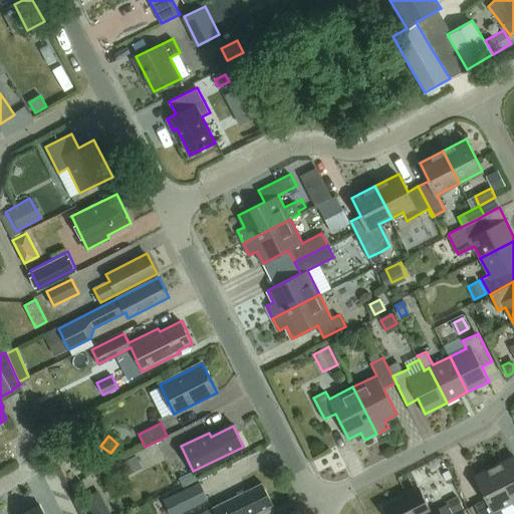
[(513,455),(494,466),(512,501),(513,500),(513,455)]
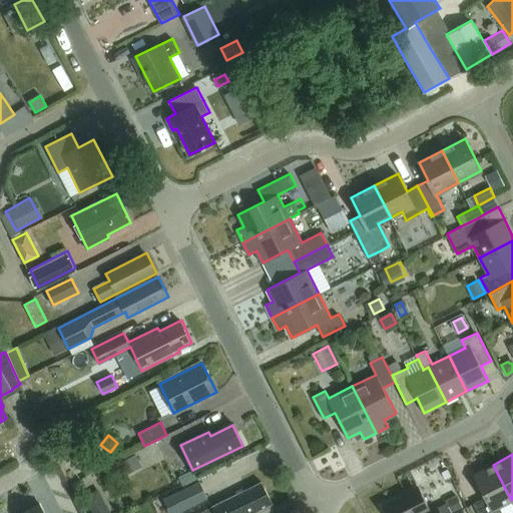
[(139,466),(134,455),(120,462),(126,473),(139,466)]
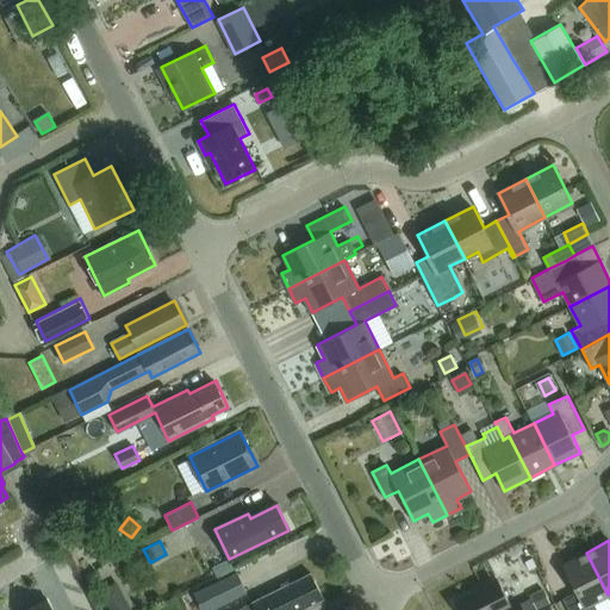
[(597,609),(593,602),(608,595),(586,553),(562,565),(577,591),(564,598),(568,609),(597,609)]
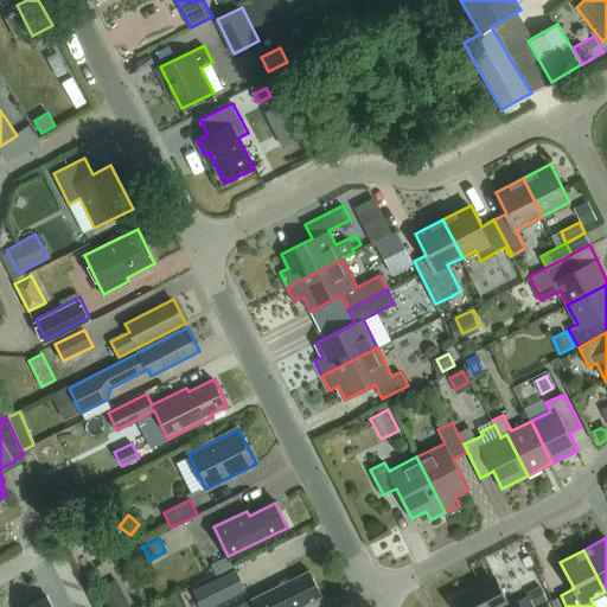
[(311,572),(251,600),(237,606),(296,606),(321,595),(311,572)]
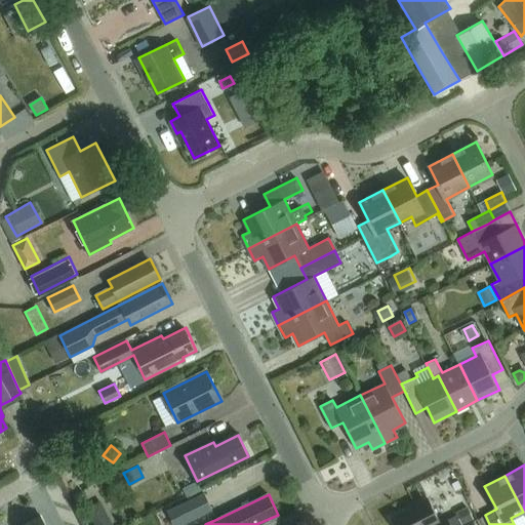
[(450,524),(448,519),(441,522),(429,498),(392,518),(395,524),(450,524)]
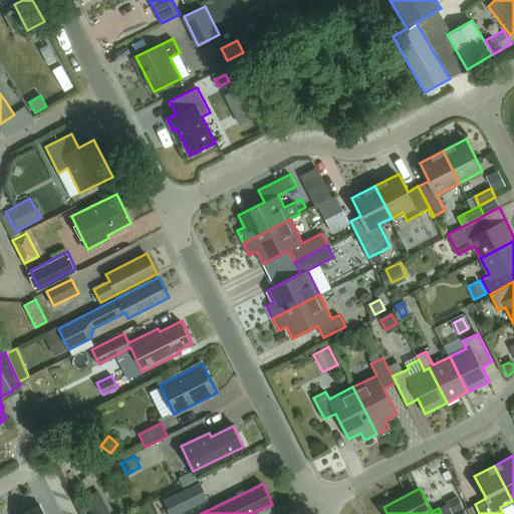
[(452,513),(463,508),(457,496),(446,502),(452,513)]
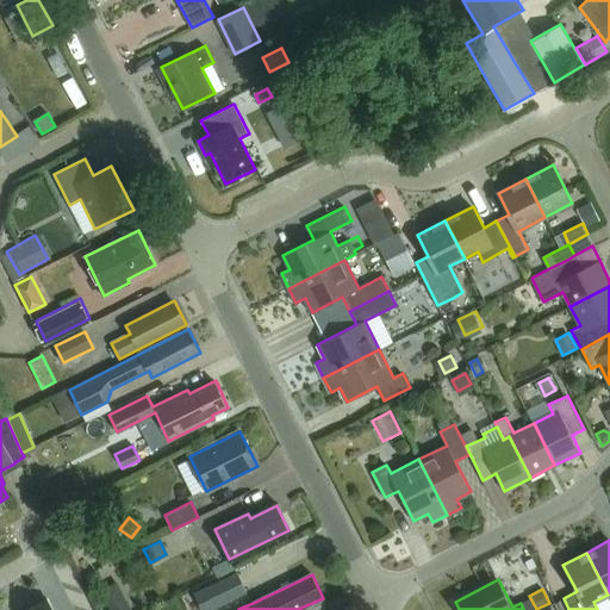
[(53,609),(48,598),(24,609),(53,609)]
